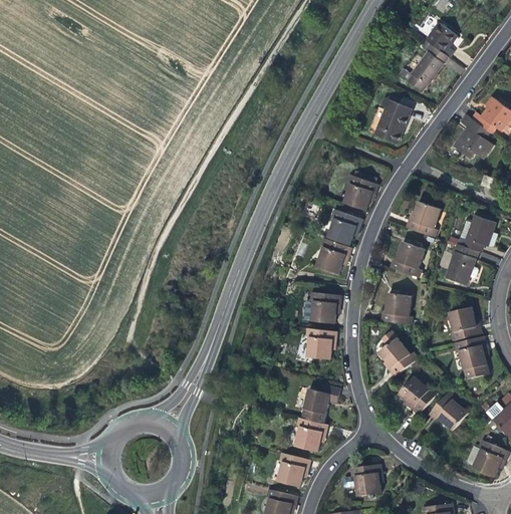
[(434,41),(430,47),(443,57),(444,58),(449,52),(444,48),(450,40),(458,30),(441,18),(427,36),(434,41)]
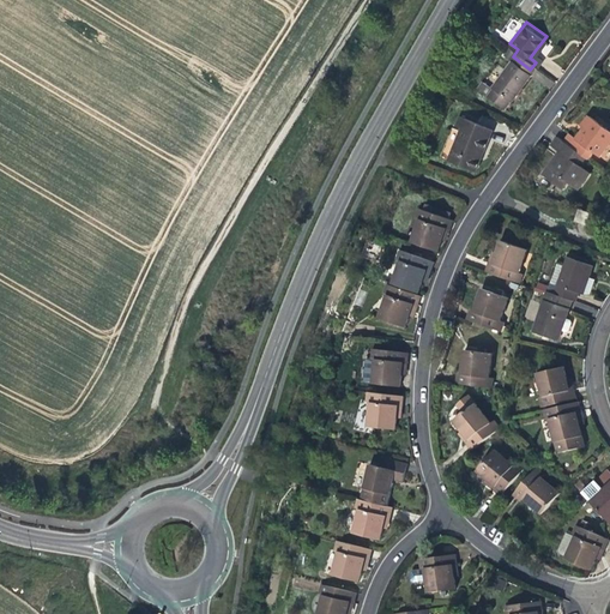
[(524,76),(529,68),(513,56),(511,55),(484,90),(487,91),(482,98),(497,110),(503,103),(505,104),(518,86),(525,77),(524,76)]
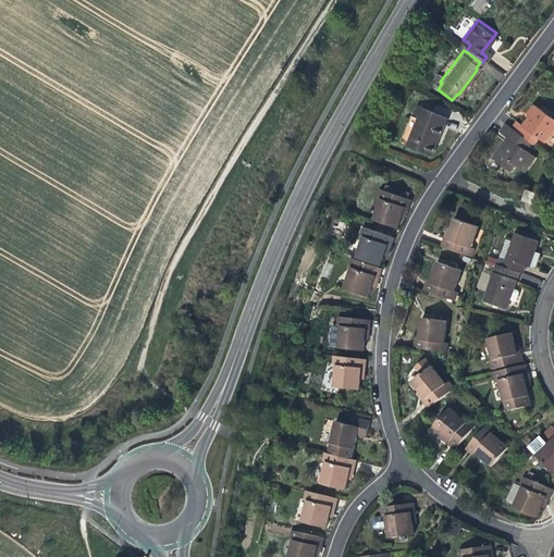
[(442,83),(440,82),(433,76),(429,83),(438,89),(442,83)]
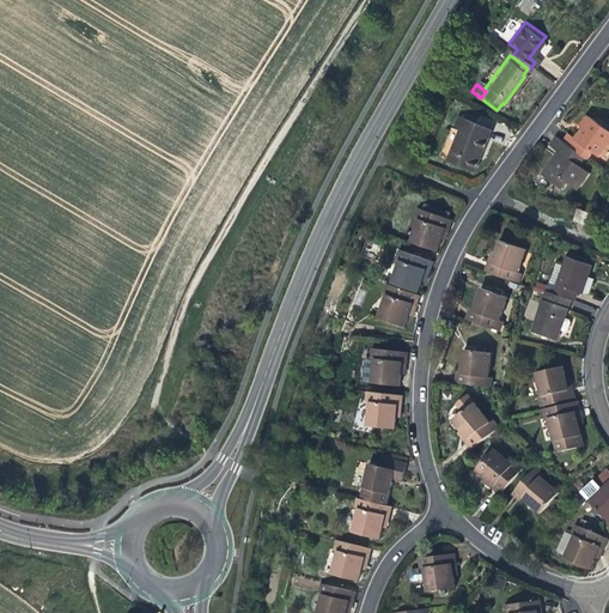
[(566,133),(560,140),(580,156),(583,157),(588,150),(595,155),(608,137),(608,132),(585,115),(578,125),(580,126),(578,131),(572,138),(566,133)]
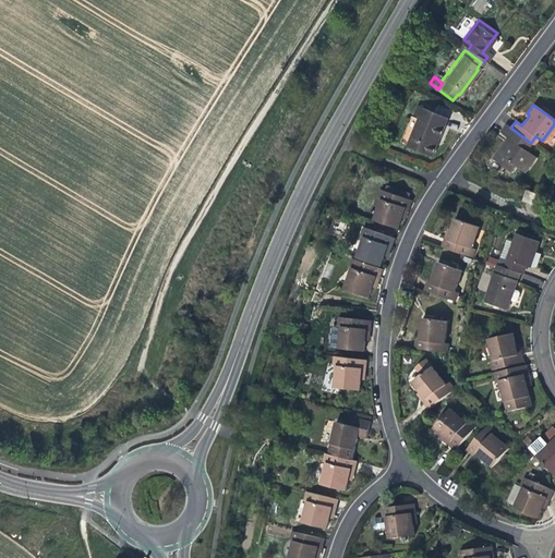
[(403,145),(425,154),(427,155),(437,132),(443,120),(414,108),(409,119),(414,121),(403,145)]
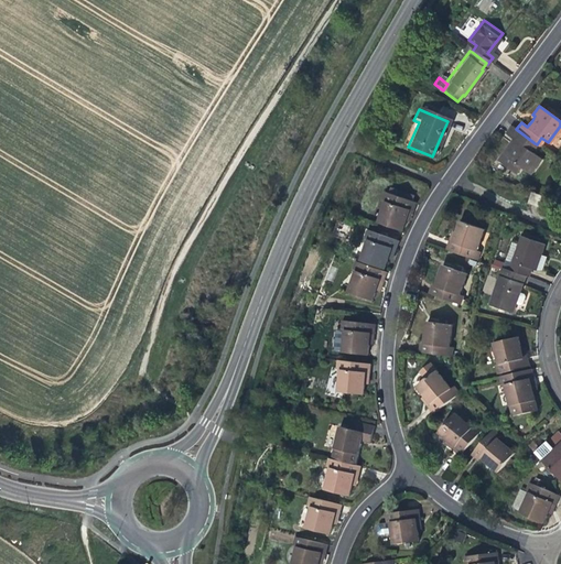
[(529,150),(535,143),(516,129),(509,125),(504,132),(514,139),(511,143),(509,142),(504,149),(496,159),(513,172),(517,165),(526,172),(538,156),(529,150)]
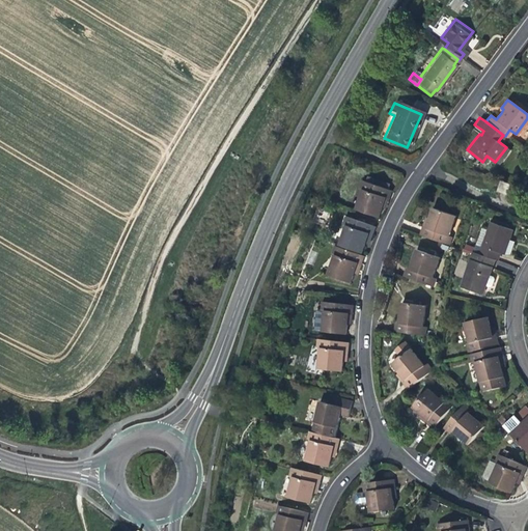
[(491,193),(502,197),(506,185),(496,182),(491,193)]
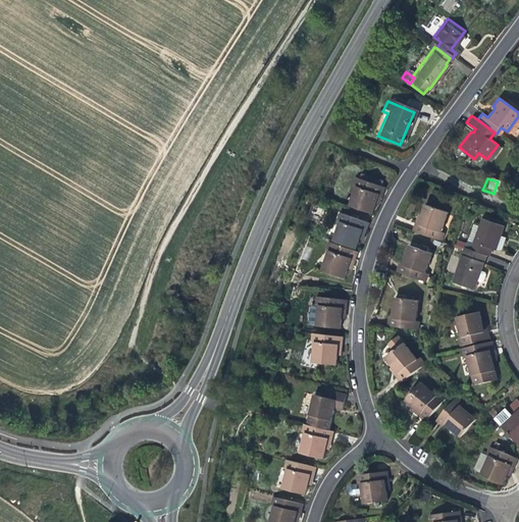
[(370,213),(373,205),(376,195),(379,197),(382,188),(359,179),(356,187),(349,206),(370,213)]
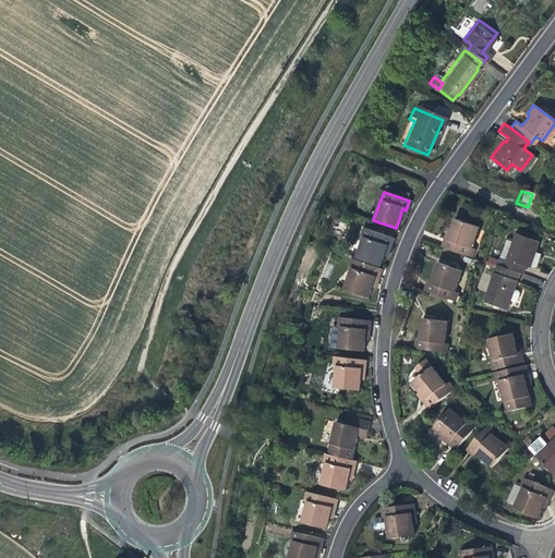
[(439,245),(467,255),(469,247),(478,227),(454,218),(450,229),(447,238),(443,237),(439,245)]
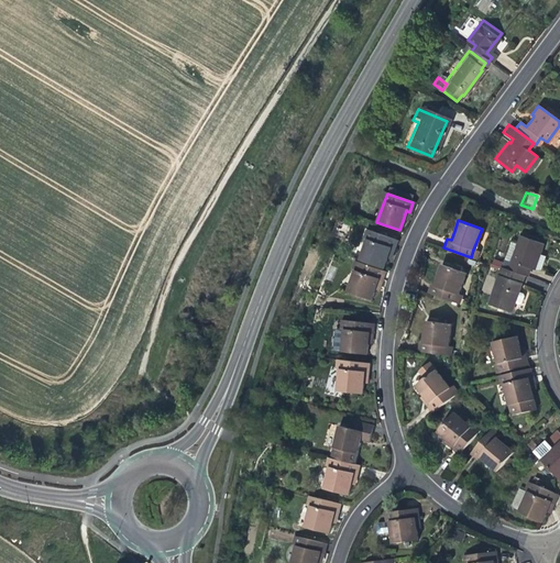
[(383,268),(386,260),(390,249),(394,250),(397,241),(370,232),(368,240),(360,261),(383,268)]
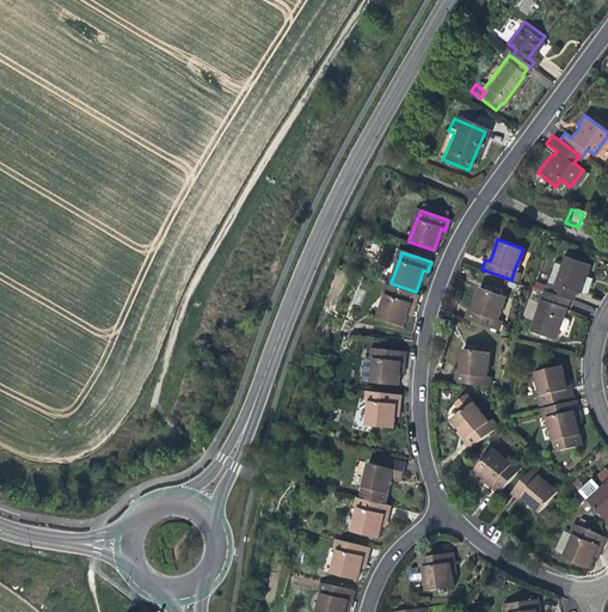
[(564,257),(550,293),(567,300),(570,301),(573,293),(577,294),(582,282),(588,265),(564,257)]
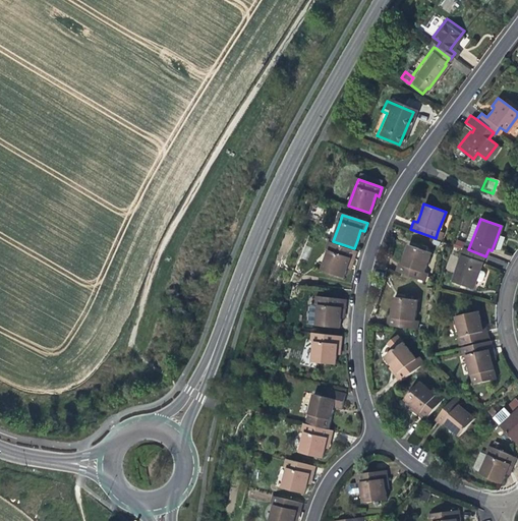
[(429,250),(424,248),(419,246),(409,242),(401,263),(398,272),(422,280),(426,270),(422,269),(429,250)]
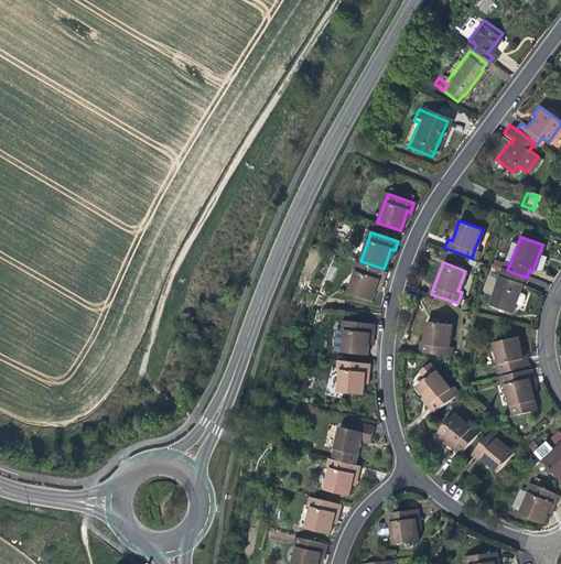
[(386,272),(359,263),(356,271),(348,293),(371,301),(375,290),(379,279),(383,280),(386,272)]
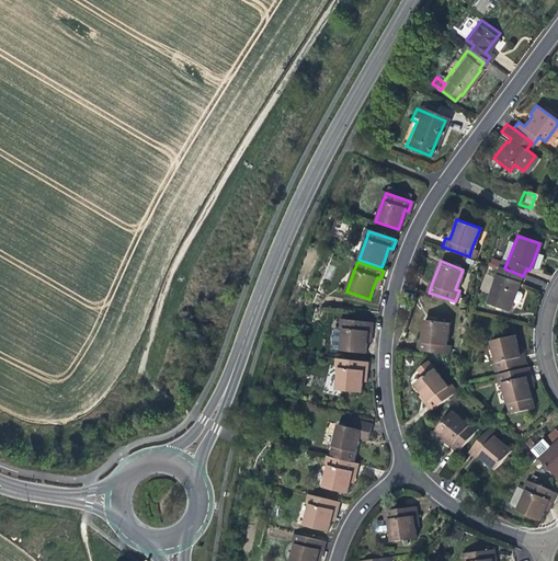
[(514,293),(521,275),(504,268),(499,266),(486,304),(508,311),(514,293)]
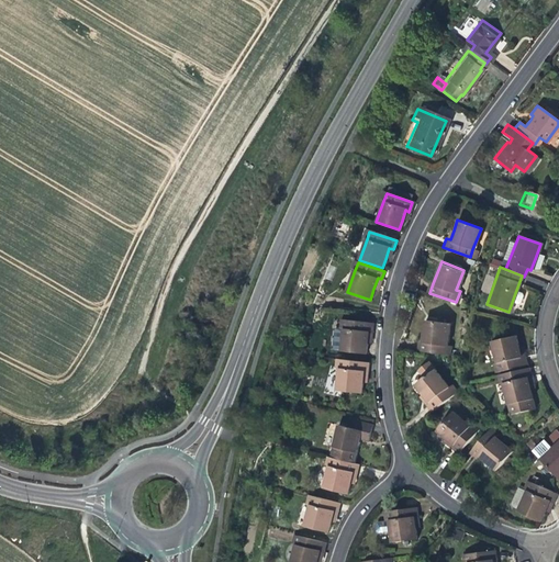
[(372,323),(344,318),(343,327),(339,350),(365,353),(366,343),(368,332),(371,332),(372,323)]
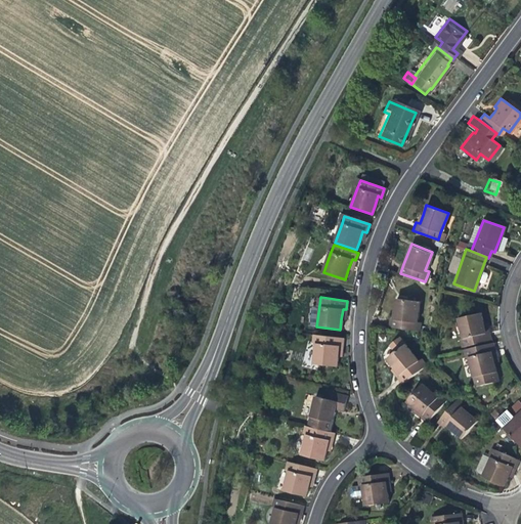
[(420,301),(414,300),(407,299),(397,297),(393,317),(392,326),(419,331),(421,319),(417,318),(420,301)]
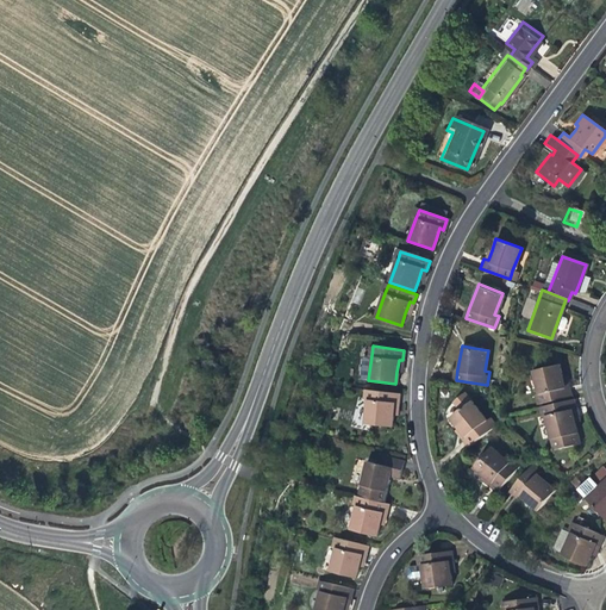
[(532,368),(538,392),(541,403),(572,396),(568,384),(564,385),(562,375),(558,362),(532,368)]
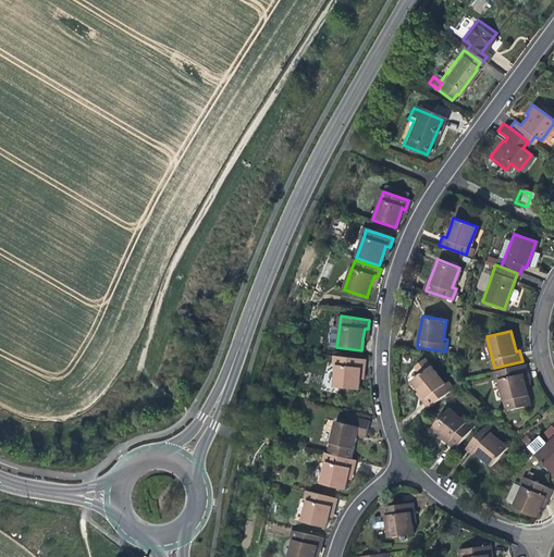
[(365,359),(335,356),(334,364),(332,386),(357,388),(358,378),(359,367),(364,368),(365,359)]
